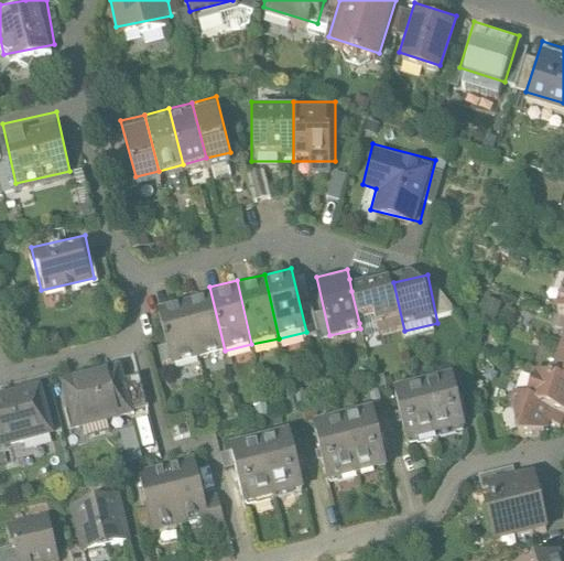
[(393,282),(351,291),(359,323),(376,320),(379,336),(404,331),(393,282)]
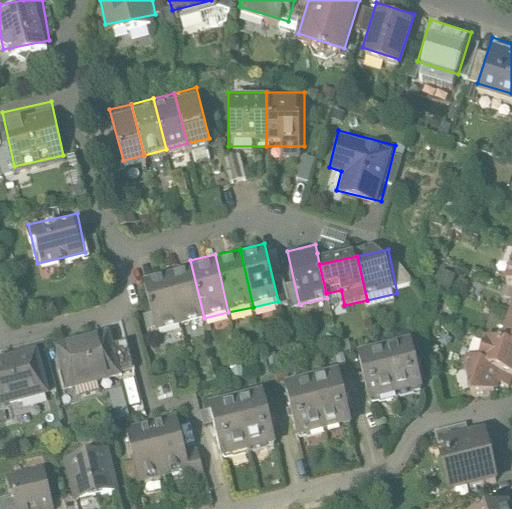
[(179,323),(204,318),(190,260),(166,265),(179,323)]
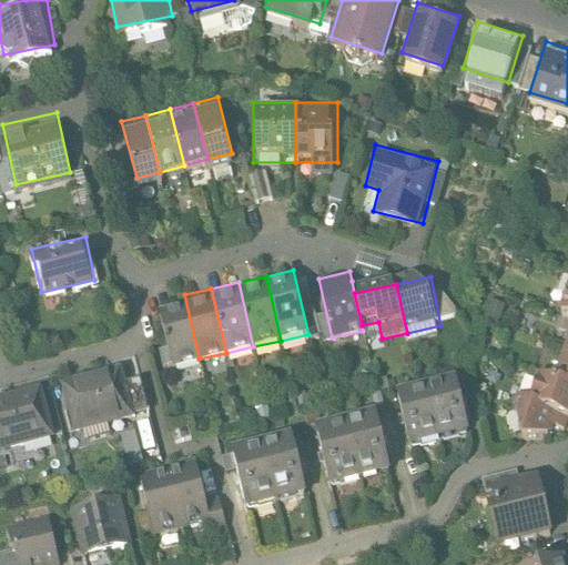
[(171,365),(199,359),(184,294),(156,301),(171,365)]
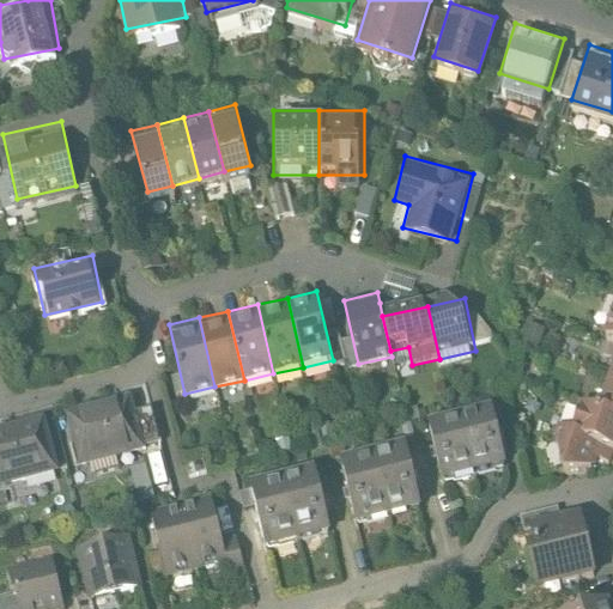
[(612,367),(604,365),(590,401),(612,408),(612,367)]
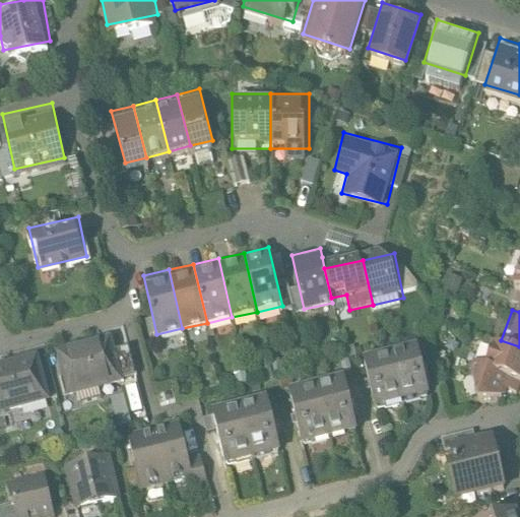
[(112,379),(101,332),(53,342),(63,390),(112,379)]
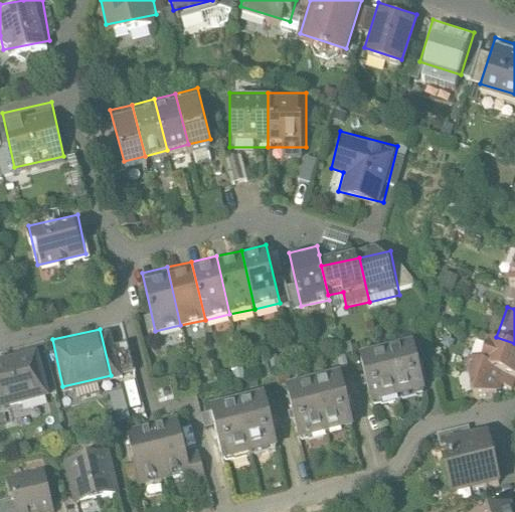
[(414,336),(385,343),(397,393),(426,387),(414,336)]
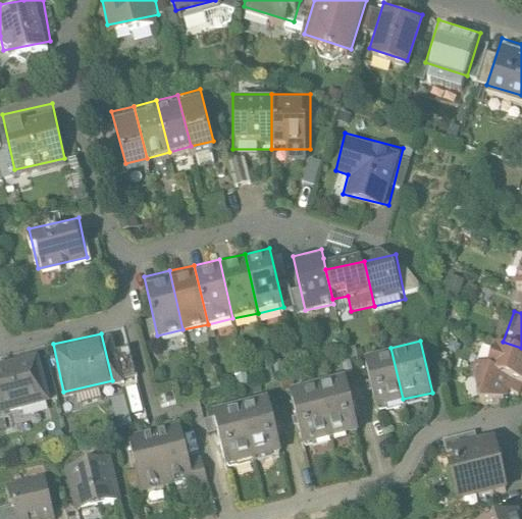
[(519,373),(521,373),(521,348),(503,342),(494,365),(519,373)]
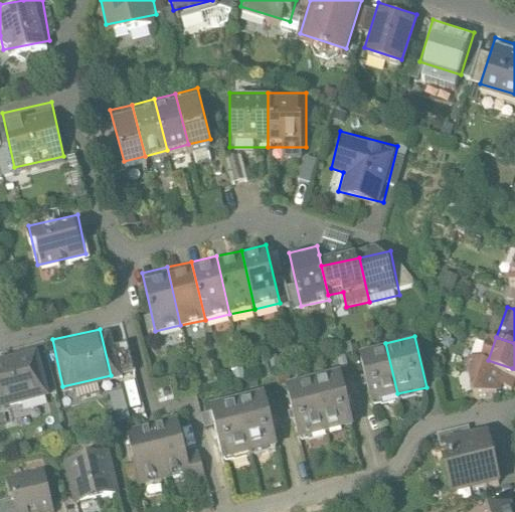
[(385,343),(357,350),(368,400),(397,393),(385,343)]
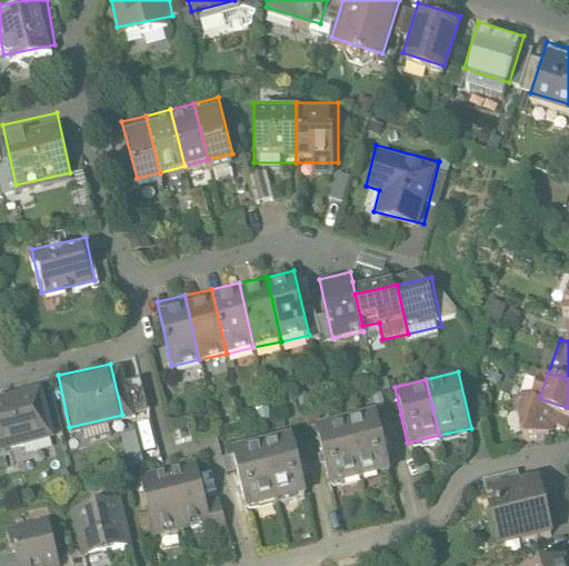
[(383,380),(377,381),(379,390),(388,388),(386,383),(383,380)]
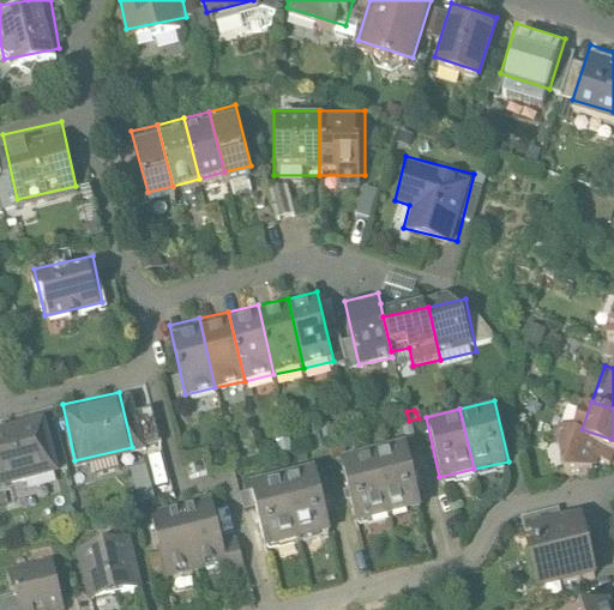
[(43,412),(0,423),(0,488),(59,473),(43,412)]
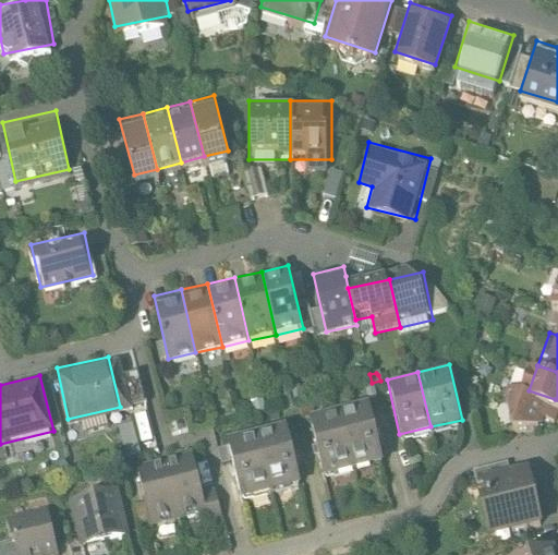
[(502,383),(510,426),(555,399),(529,390),(502,383)]
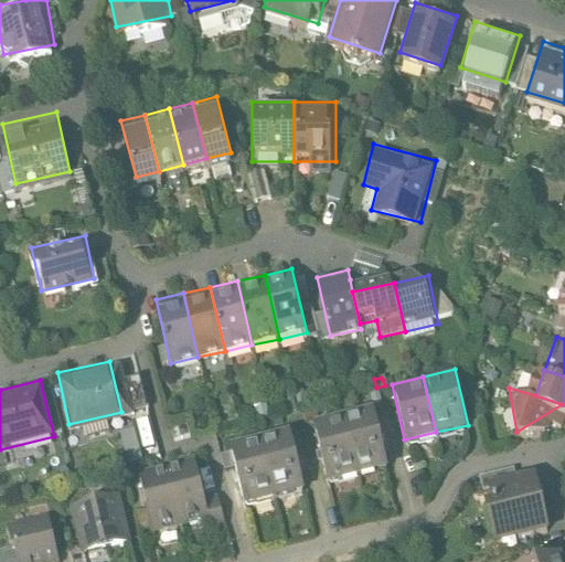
[(356,473),(387,465),(374,407),(343,415),(356,473)]
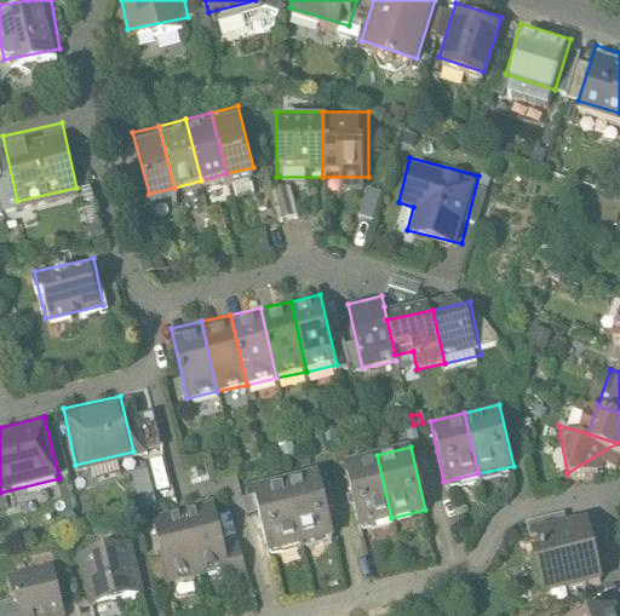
[(357,525),(391,518),(377,455),(343,462),(357,525)]
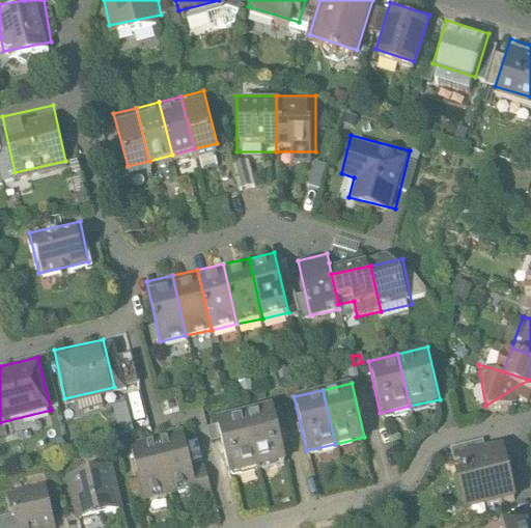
[(276,399),(246,407),(259,466),(289,459),(276,399)]
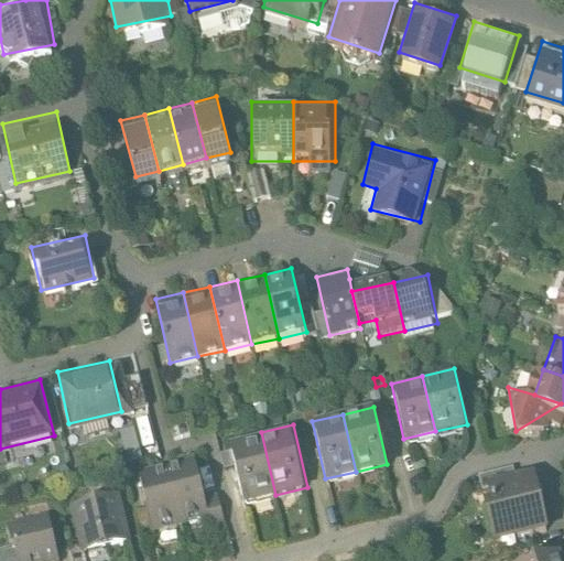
[(261,432),(229,440),(243,503),(275,495),(261,432)]
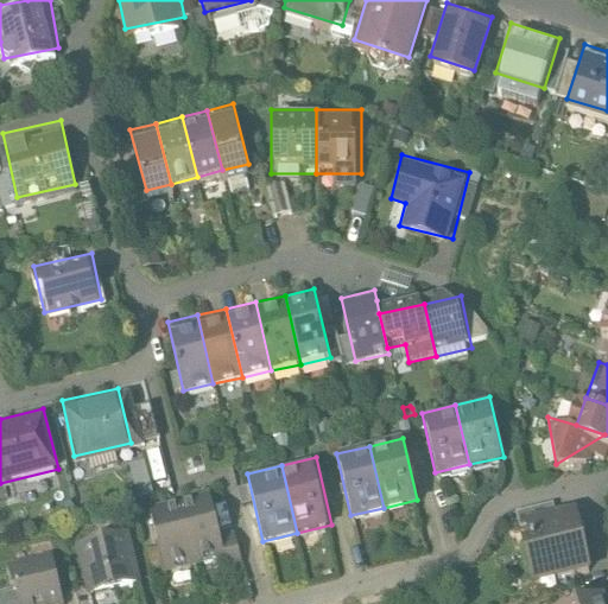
[(213,489),(182,496),(197,561),(228,554),(213,489)]
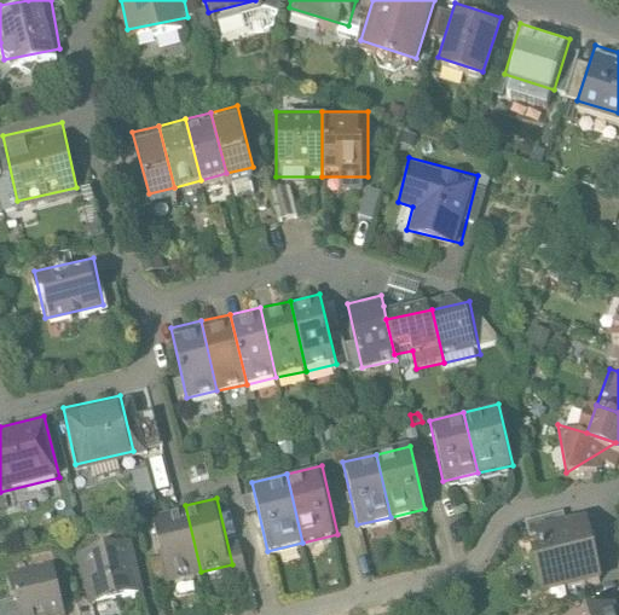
[(185,505),(151,514),(168,580),(201,572),(185,505)]
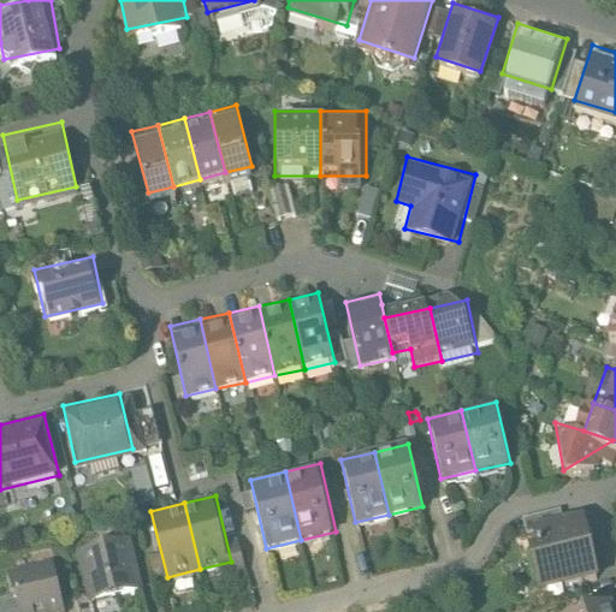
[(532,559),(594,546),(588,518),(526,533),(532,559)]
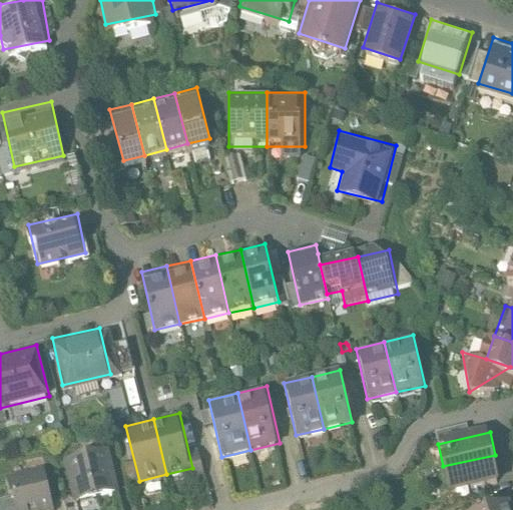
[(109,443),(63,454),(73,499),(120,488),(109,443)]
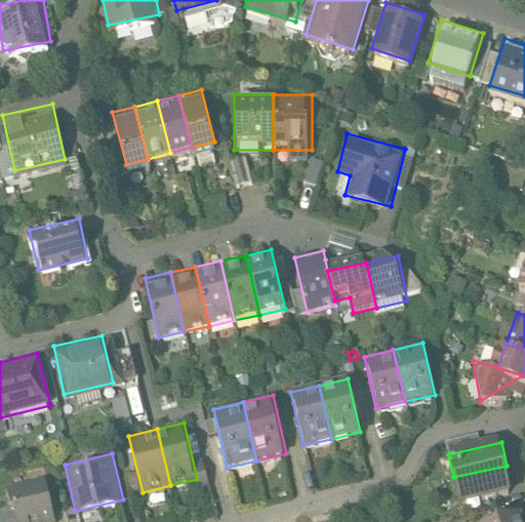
[(453,477),(457,500),(512,488),(507,466),(453,477)]
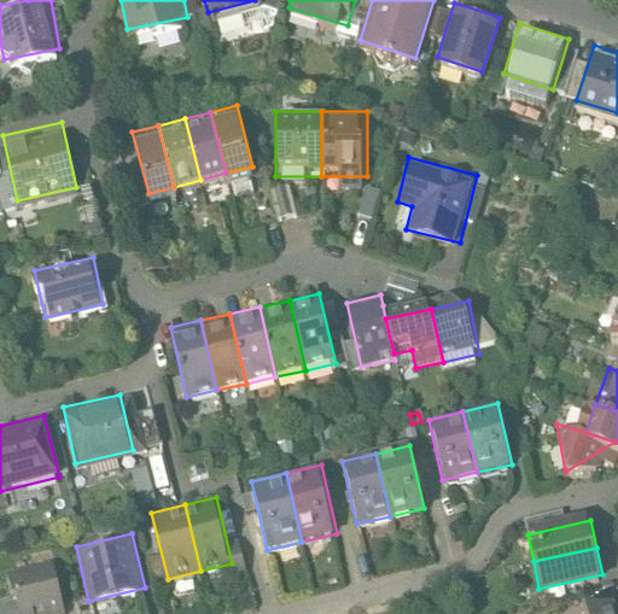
[(52,556),(9,566),(19,613),(46,613),(65,609),(52,556)]
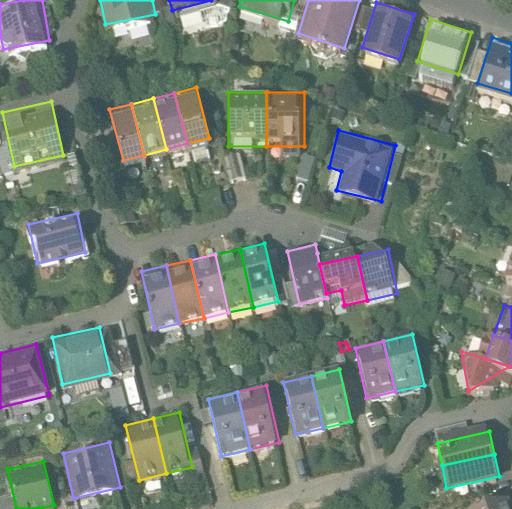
[(511,508),(511,492),(461,508),(511,508)]
